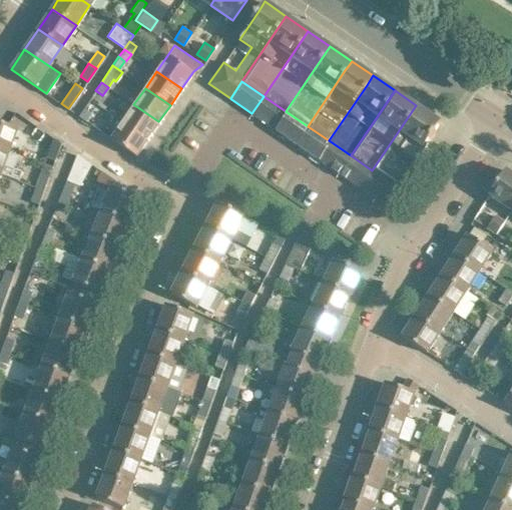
[(286,111),(264,96),(251,113),(274,128),(286,111)]
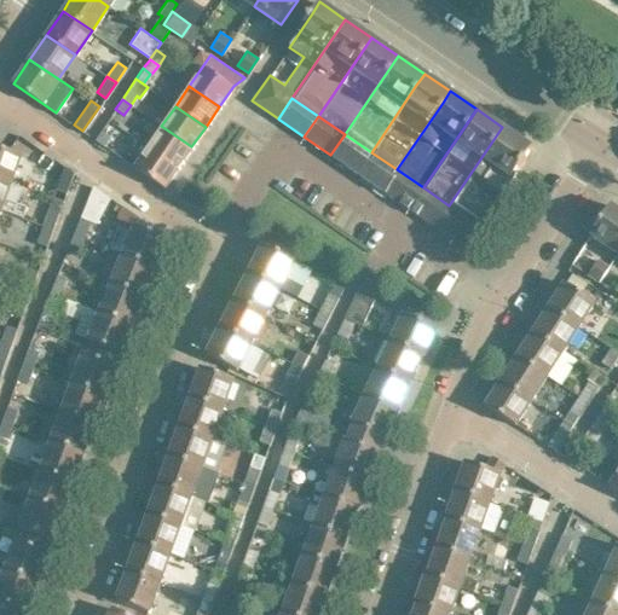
[(191,146),(161,126),(152,139),(148,146),(178,167),(191,146)]
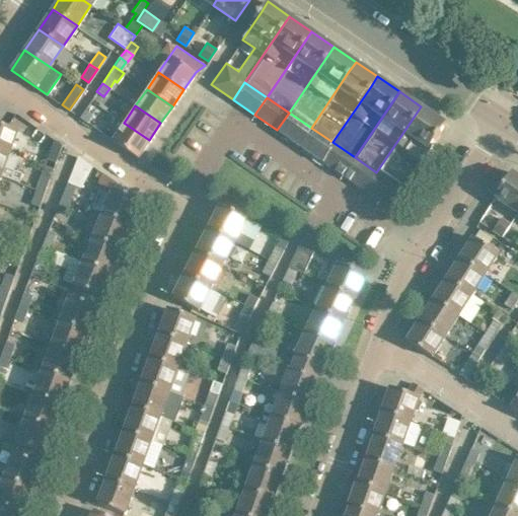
[(421,106),(376,172),(364,190),(389,207),(446,124),(421,106)]
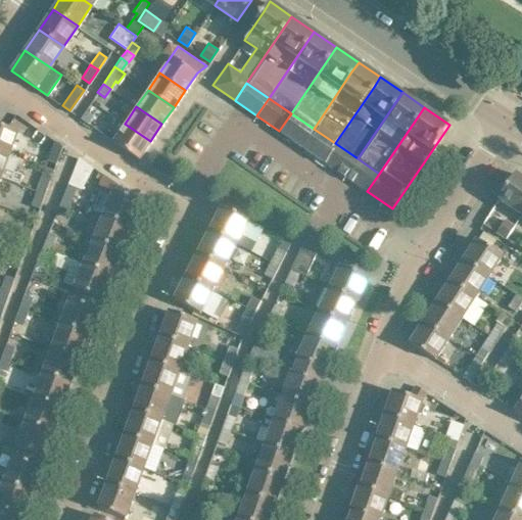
[(85,109),(80,117),(87,123),(93,114),(85,109)]
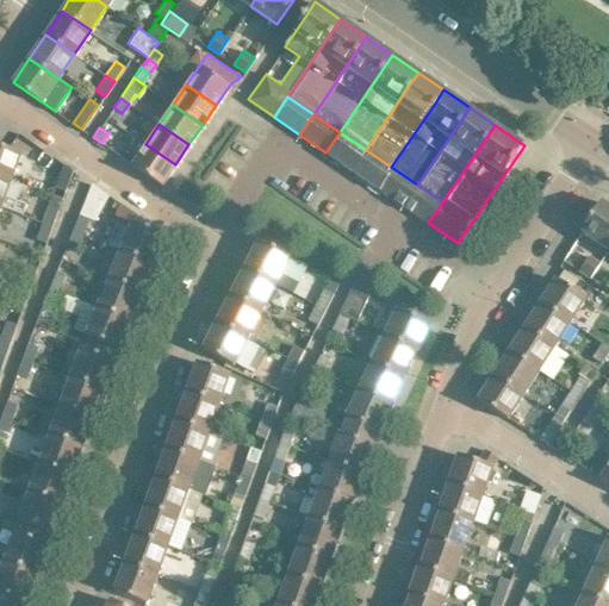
[(325,152),(352,170),(366,150),(340,132),(325,152)]
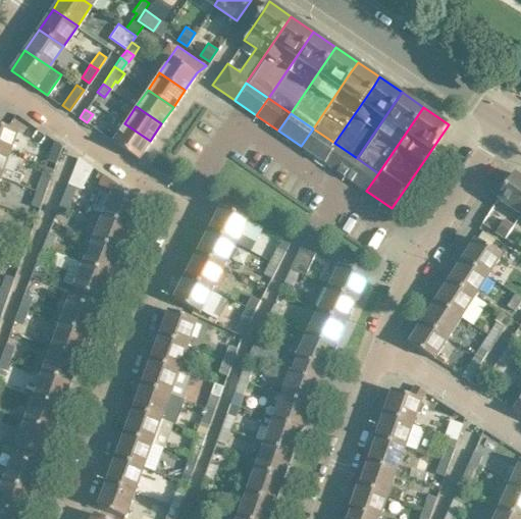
[(0,150),(8,153),(16,130),(7,126),(0,123),(0,150)]
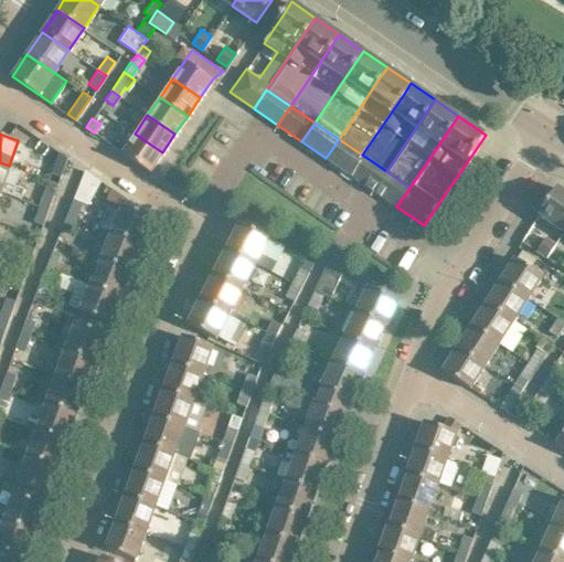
[(150,171),(162,152),(135,134),(123,151),(150,171)]
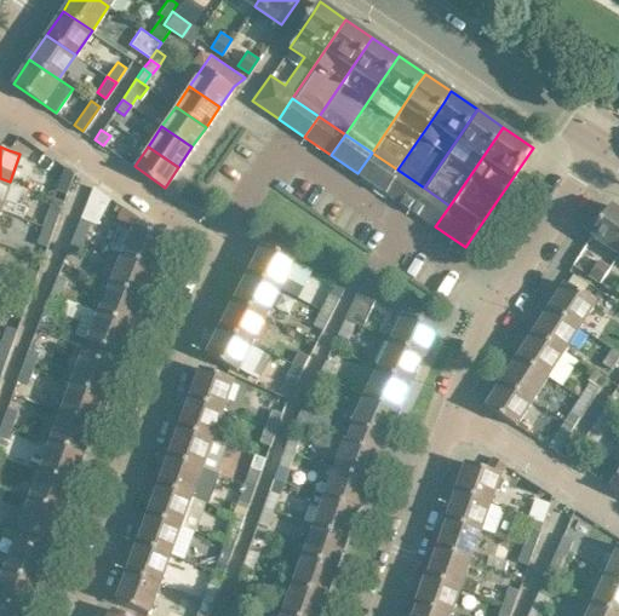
[(397,170),(372,153),(357,173),(384,191),(397,170)]
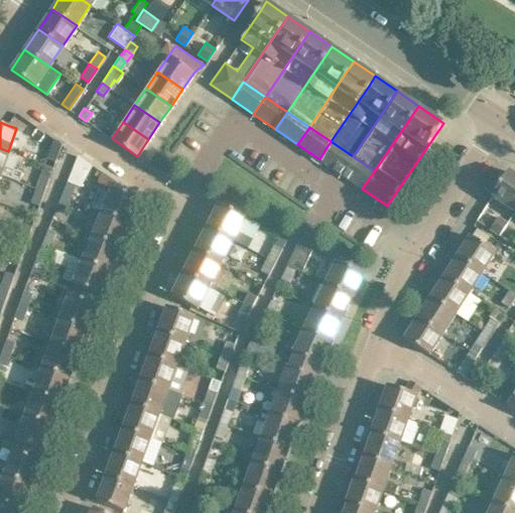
[(51,137),(44,156),(54,160),(60,143),(51,137)]
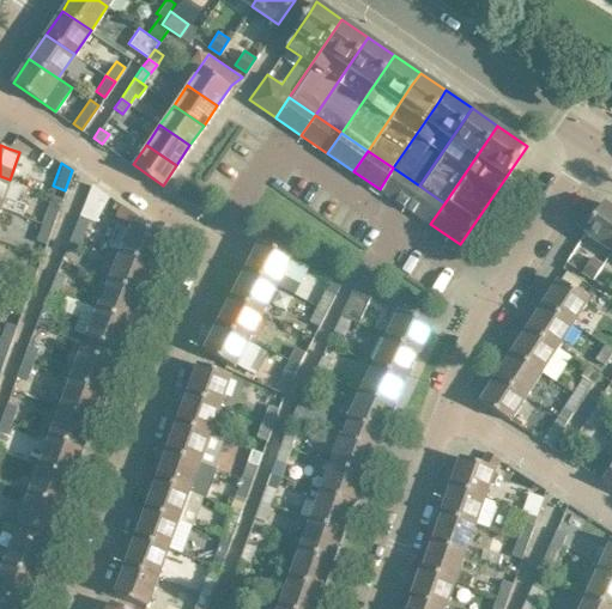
[(419,186),(393,168),(380,189),(405,207),(419,186)]
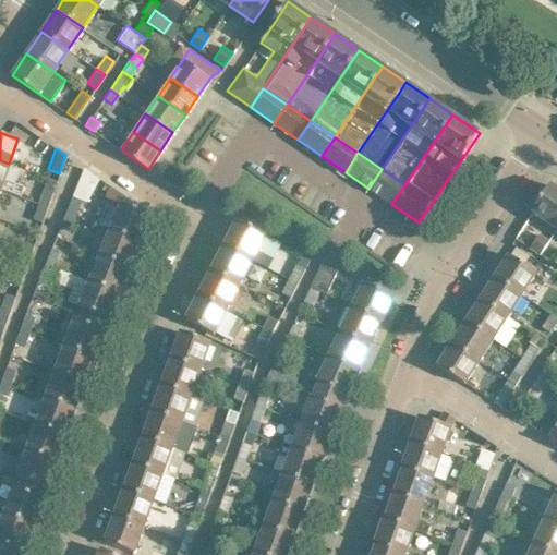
[(0,189),(20,196),(24,184),(21,183),(25,170),(9,164),(0,160),(0,189)]
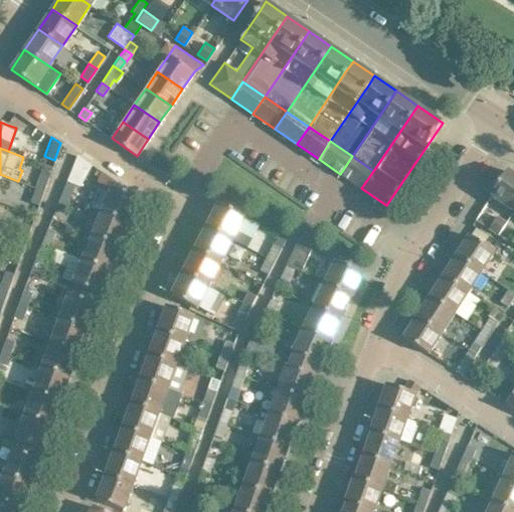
[(79,185),(92,164),(77,154),(75,156),(60,193),(69,197),(75,183),(79,185)]
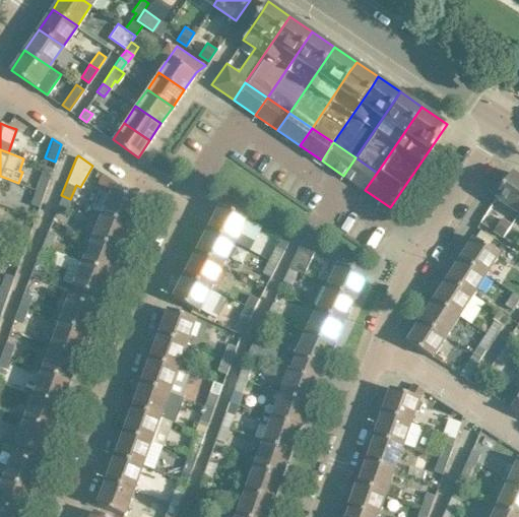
[(343,176),(365,190),(377,173),(355,157),(343,176)]
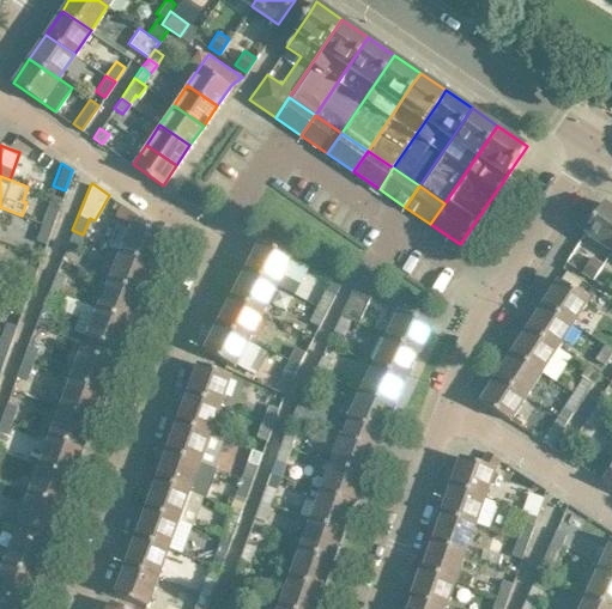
[(41,223),(53,226),(62,199),(52,195),(41,223)]
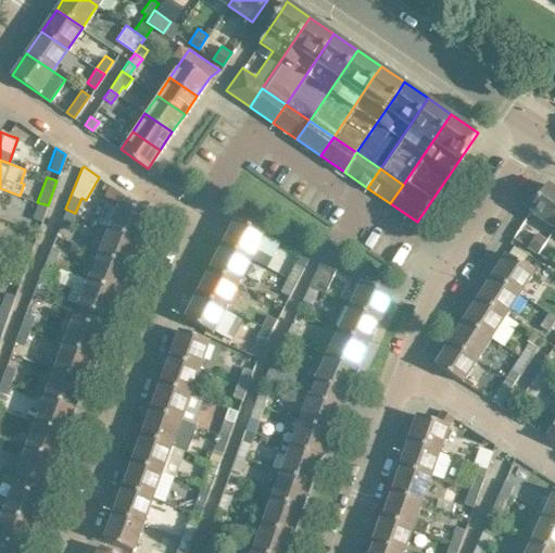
[(554,187),(546,183),(529,211),(553,226),(554,223),(554,187)]
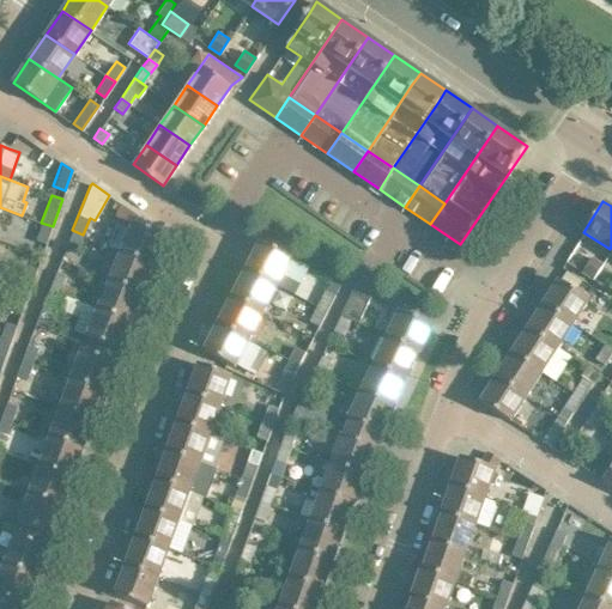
[(108,244),(152,262),(164,233),(134,221),(133,221),(131,229),(116,224),(108,244)]
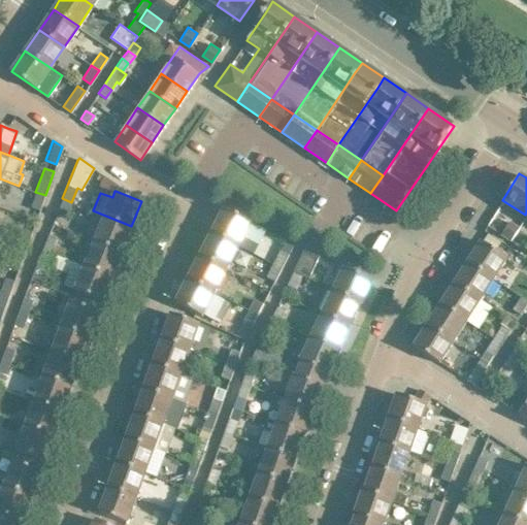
[(31,205),(40,208),(45,195),(35,192),(31,205)]
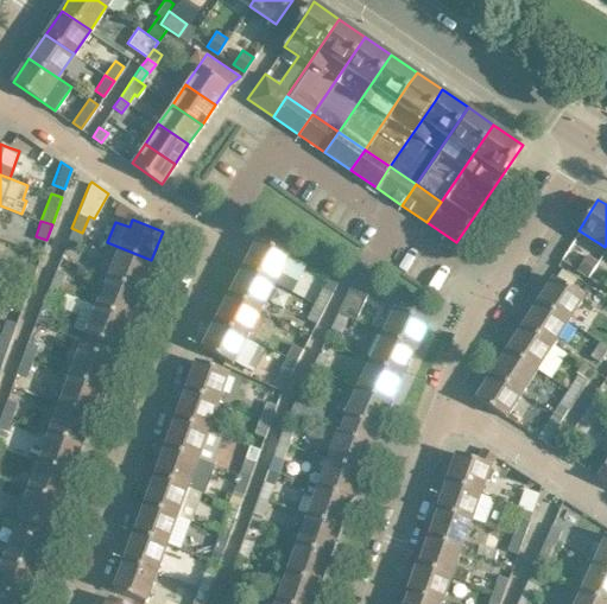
[(76,247),(82,233),(71,228),(65,242),(76,247)]
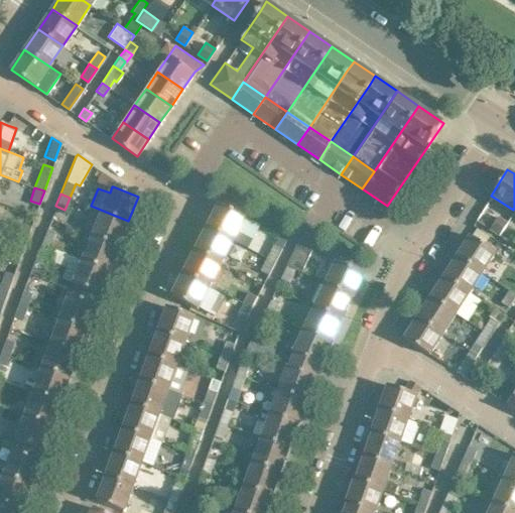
[(219,202),(208,225),(232,238),(244,215),(219,202)]
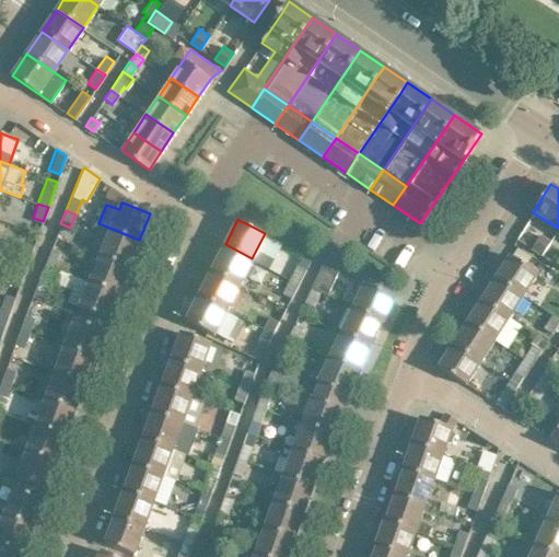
[(129,266),(138,243),(139,240),(99,223),(97,224),(111,230),(101,255),(129,266)]
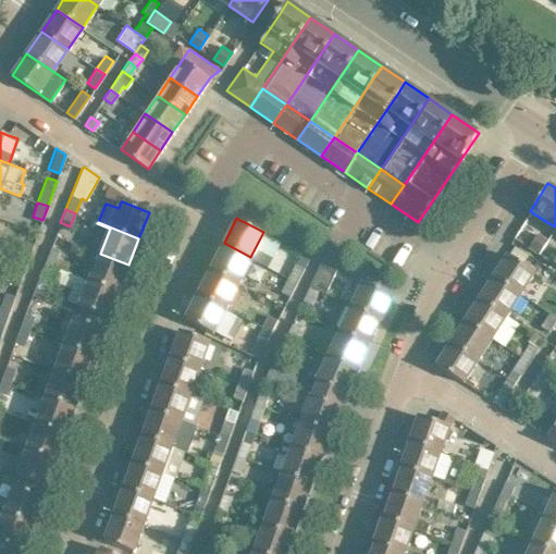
[(528,246),(539,253),(540,249),(546,238),(536,232),(528,246)]
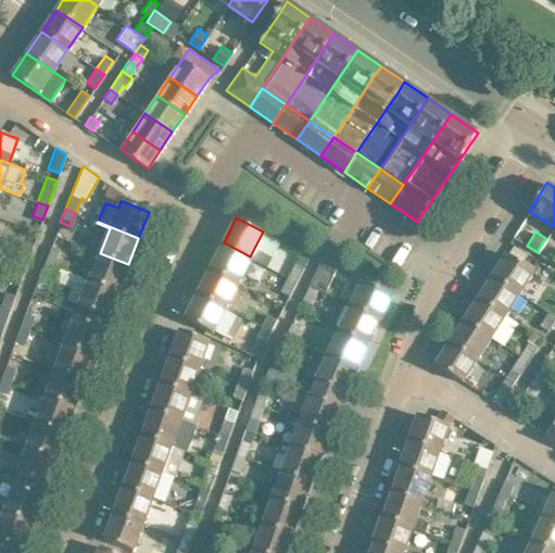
[(25,239),(20,254),(28,258),(34,242),(25,239)]
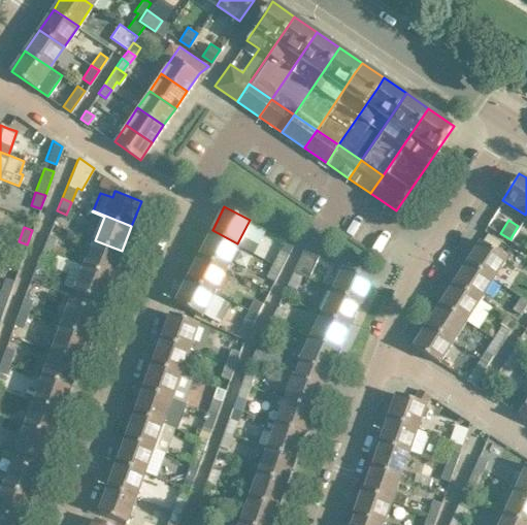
[(212,230),(200,254),(225,267),(237,243),(212,230)]
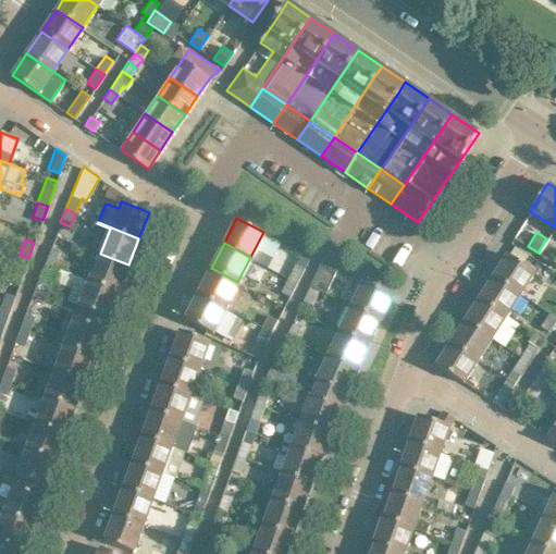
[(61,248),(51,244),(45,261),(54,266),(70,271),(73,261),(59,256),(61,248)]
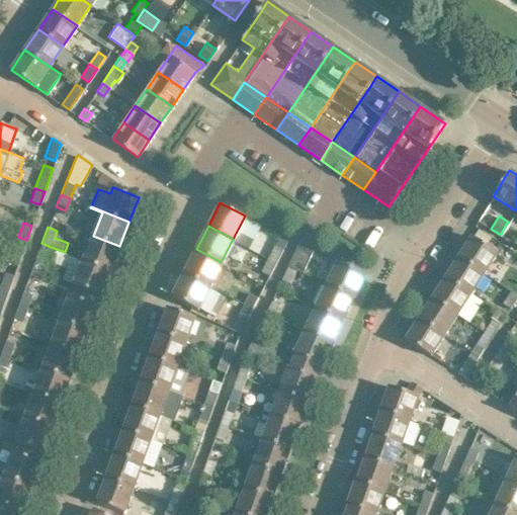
[(83,260),(109,270),(119,246),(93,236),(83,260)]
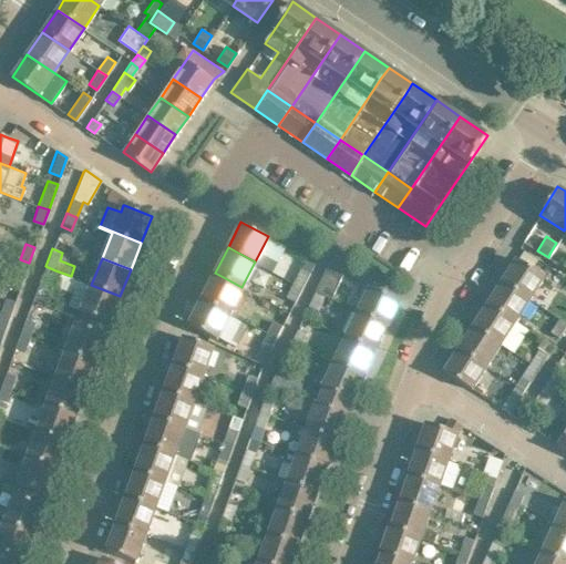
[(517,258),(516,258),(502,280),(530,298),(544,275),(517,258)]
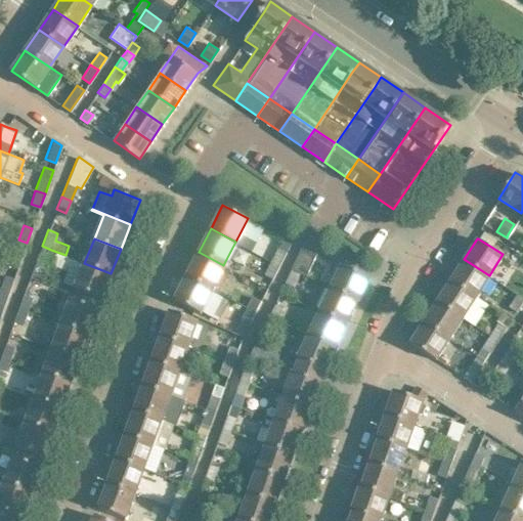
[(22,257),(27,243),(18,240),(13,254),(22,257)]
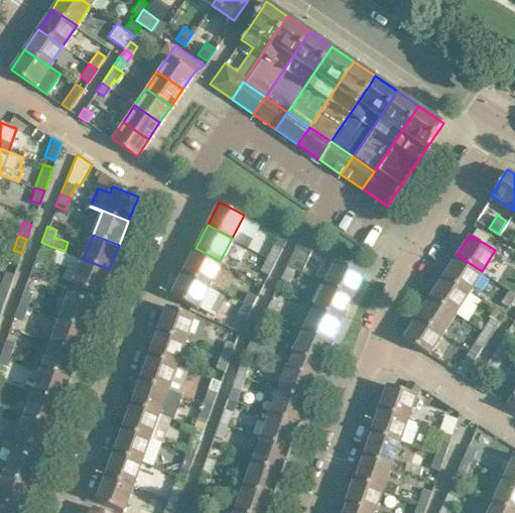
[(45,259),(50,246),(41,242),(36,255),(45,259)]
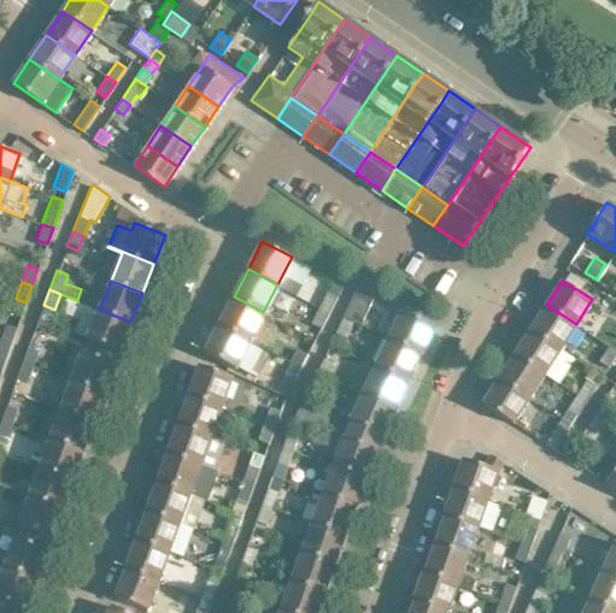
[(361,324),(373,298),(355,289),(342,316),(353,320),(359,324),(361,324)]
